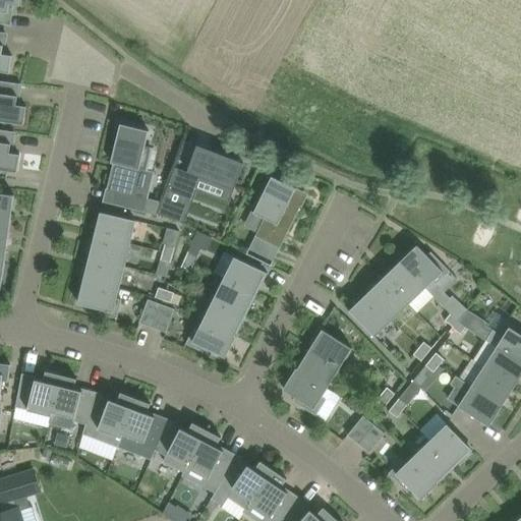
[(0,0),(0,22),(7,24),(10,3),(20,5),(20,0),(0,0)]
